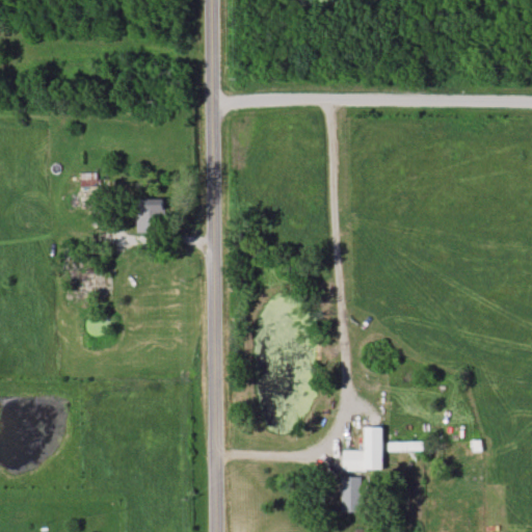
[(81,188),(97,188),(97,173),(81,173),(81,188)]
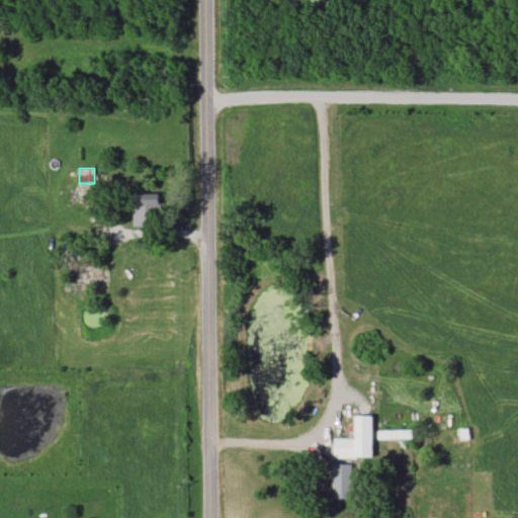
[(134,227),(160,227),(160,194),(134,194),(134,227)]
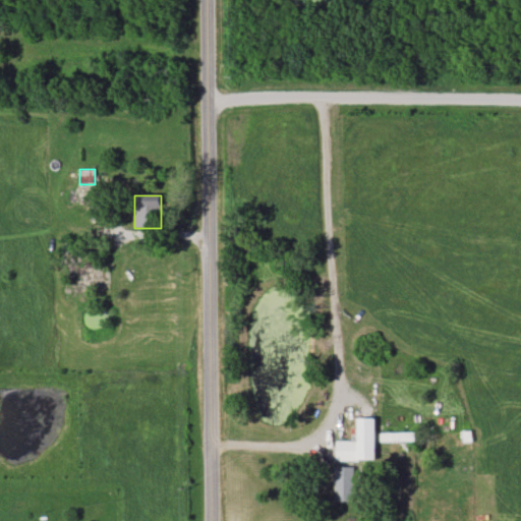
[(374,419),(357,419),(357,442),(336,442),(336,461),(374,461),(374,419)]
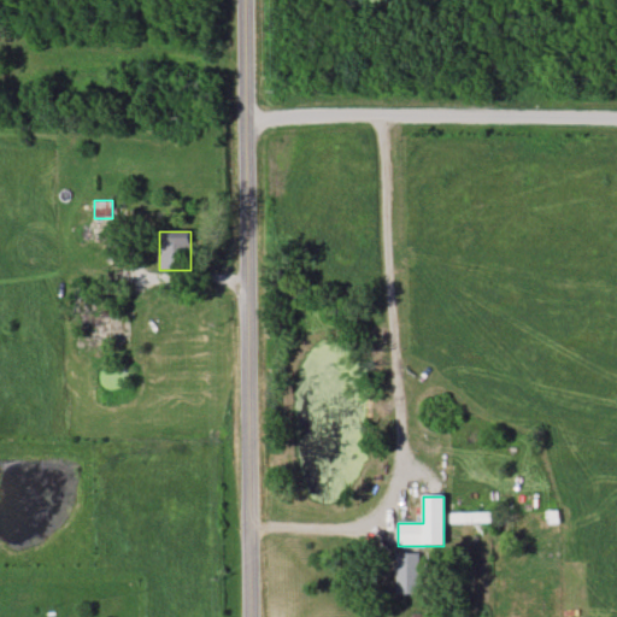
[(451,524),(491,524),(491,512),(451,512),(451,524)]
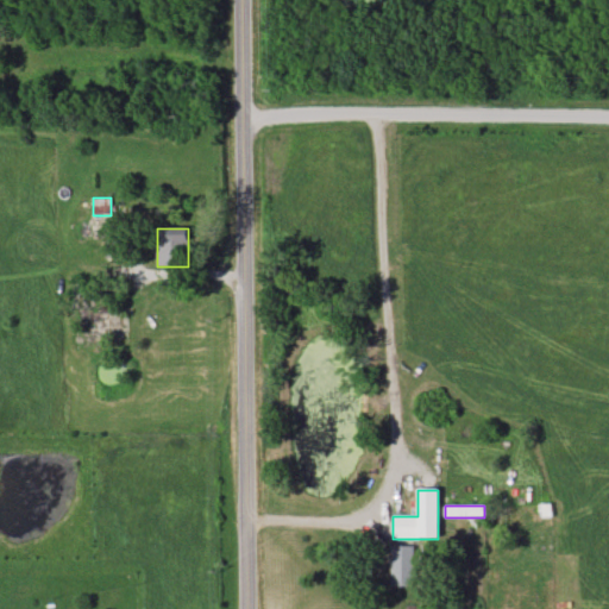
[(391,588),(413,588),(413,546),(391,546),(391,588)]
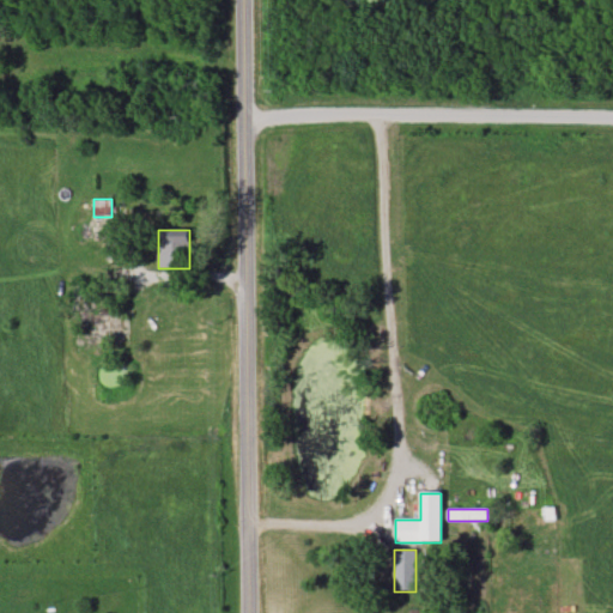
All buildings are outlined.
